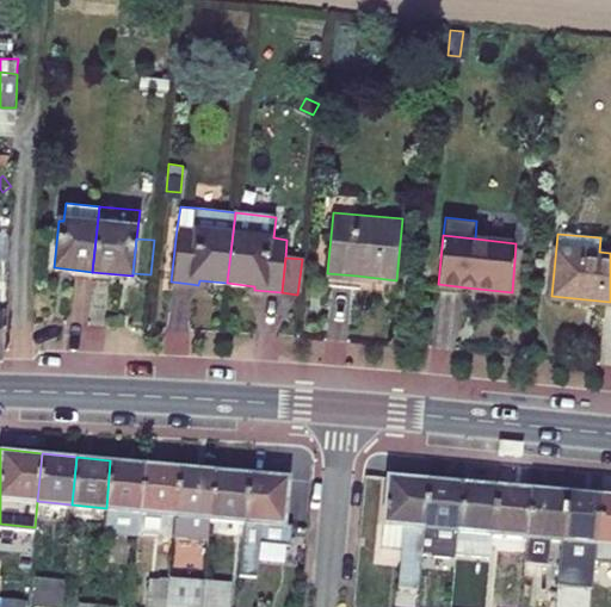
[(106,508),(104,527),(139,531),(144,464),(110,460),(106,508)]
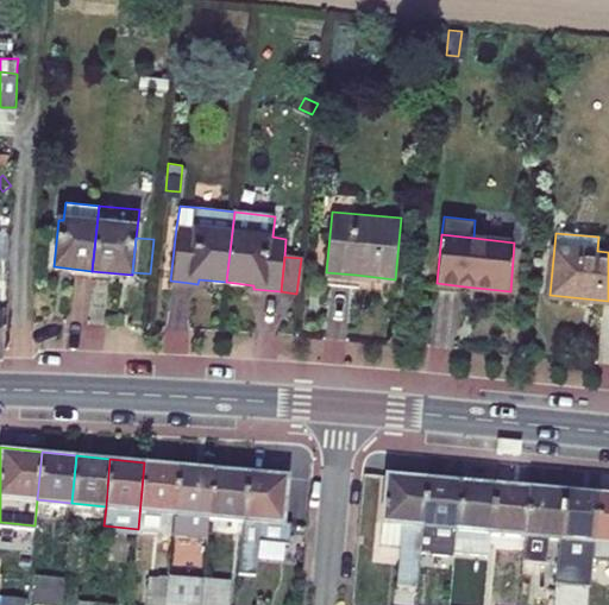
[(179,465),(144,462),(138,529),(173,533),(179,465)]
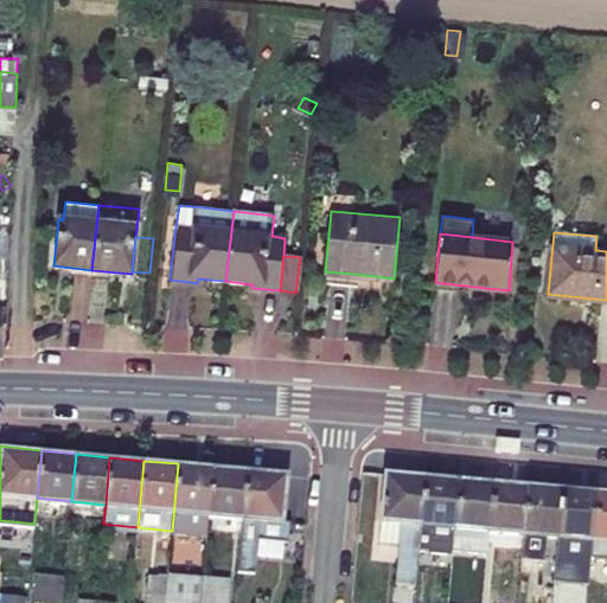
[(172,531),(206,533),(208,514),(212,467),(178,463),(172,531)]
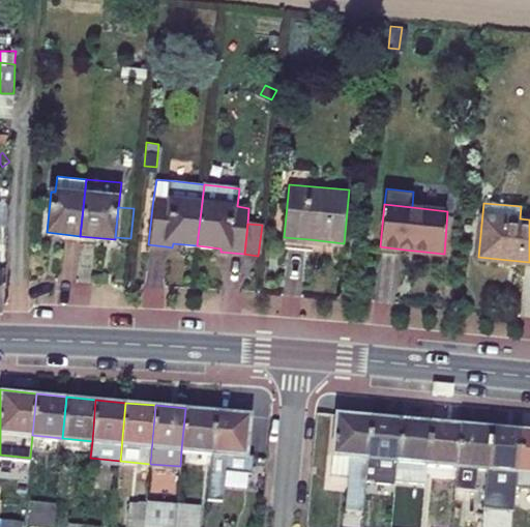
[(210,452),(214,410),(185,408),(181,449),(210,452)]
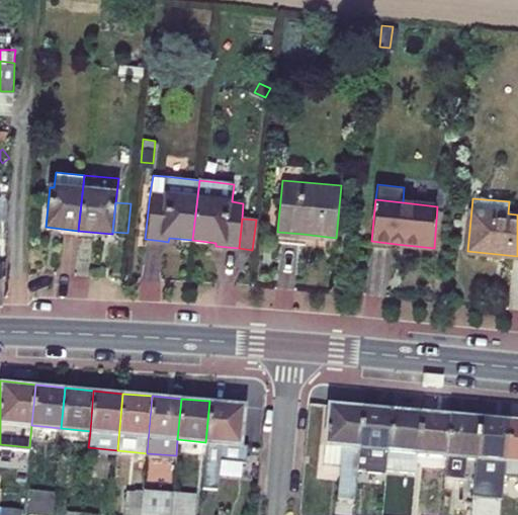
[(244,405),(209,401),(205,442),(202,485),(202,486),(217,487),(219,458),(245,460),(246,445),(240,444),(244,405)]
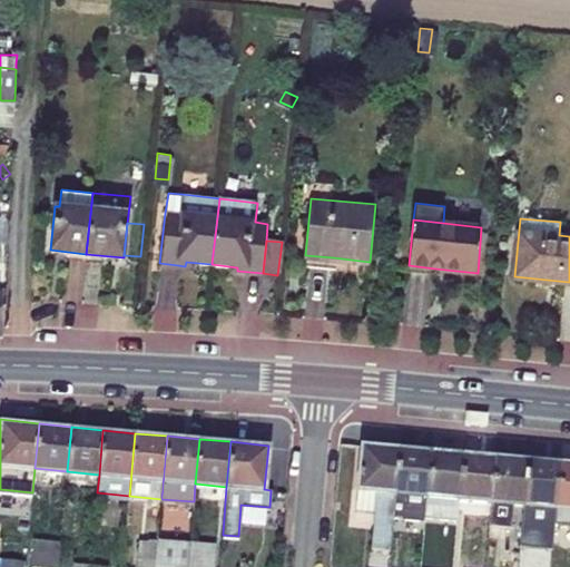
[(374,547),(391,549),(393,515),(400,447),(362,443),(357,489),(359,489),(357,508),(377,509),(374,547)]
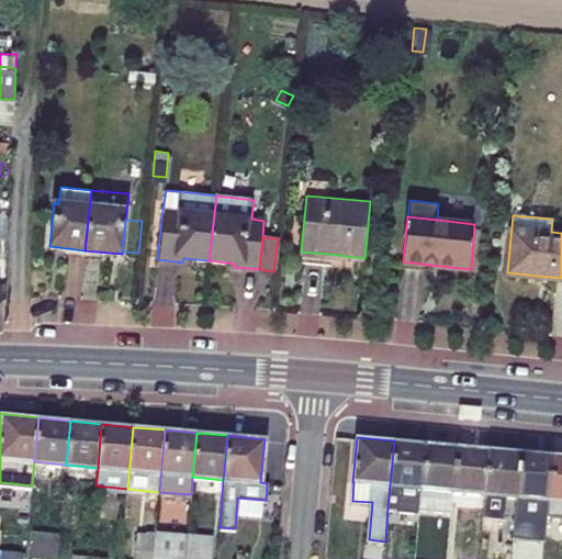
[(419,507),(426,444),(394,440),(388,507),(419,511),(419,507)]
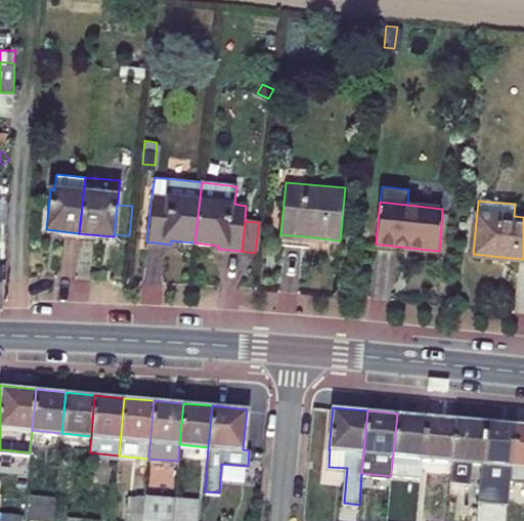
[(397,414),(391,473),(422,476),(423,458),(427,417),(397,414)]
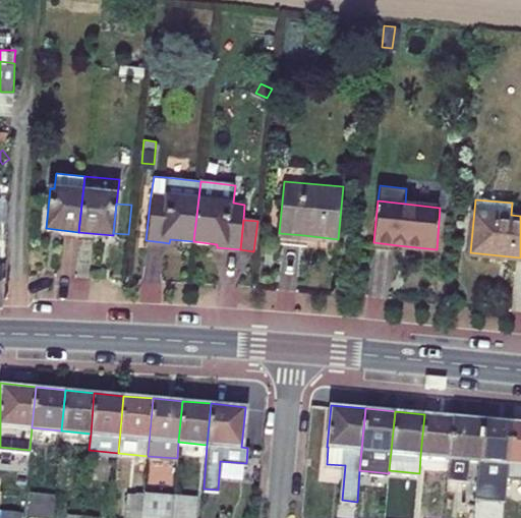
[(450,458),(454,416),(424,414),(420,455),(450,458)]
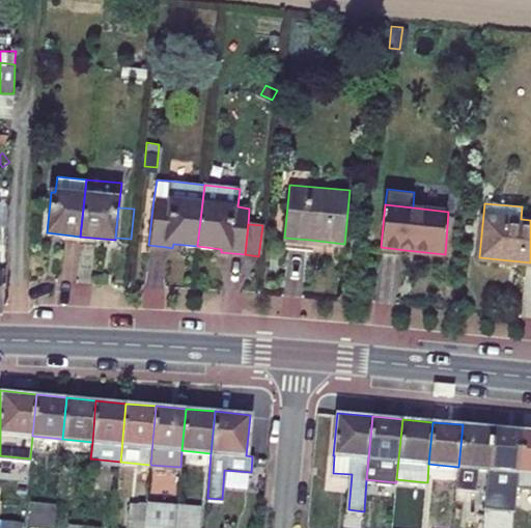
[(488,470),(493,427),(463,424),(458,467),(456,487),(476,489),(478,468),(488,470)]
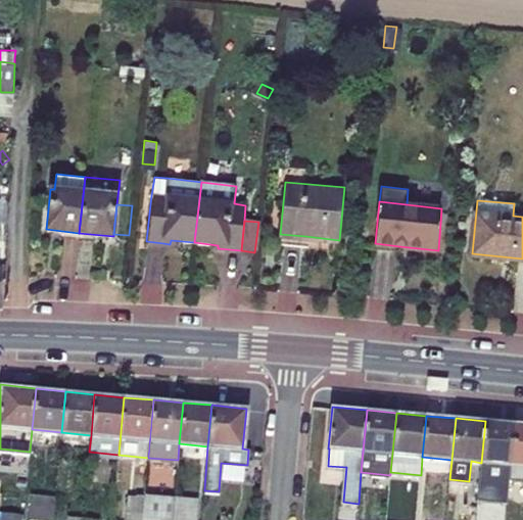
[(516,423),(485,421),(481,463),(512,466),(516,423)]
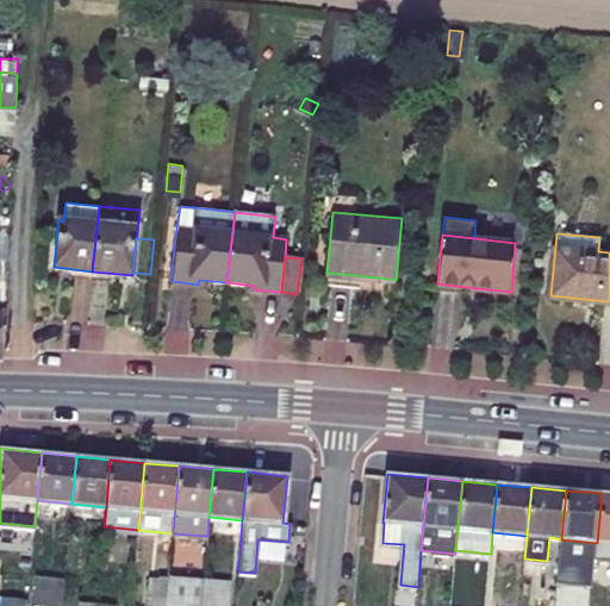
[(609,494),(602,493),(597,543),(595,560),(609,561),(609,494)]
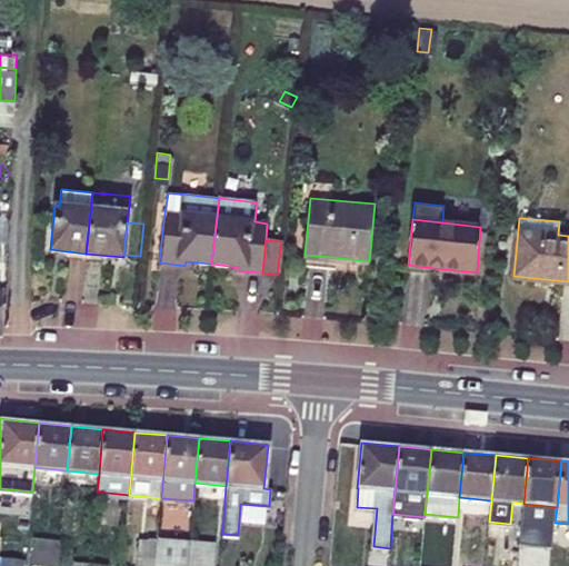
[(38,490),(35,525),(60,527),(63,494),(38,490)]
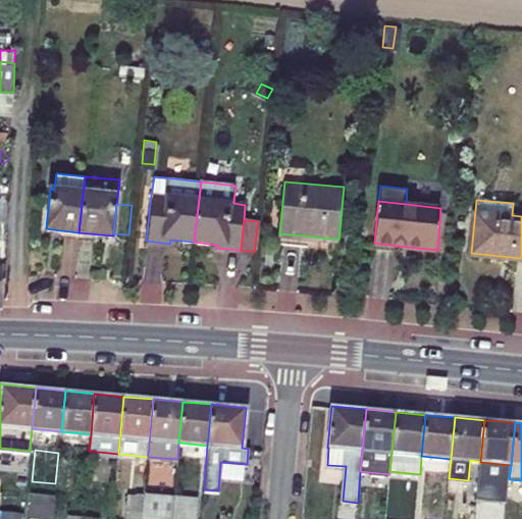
[(142,518),(171,518),(174,495),(145,491),(145,496),(142,518)]
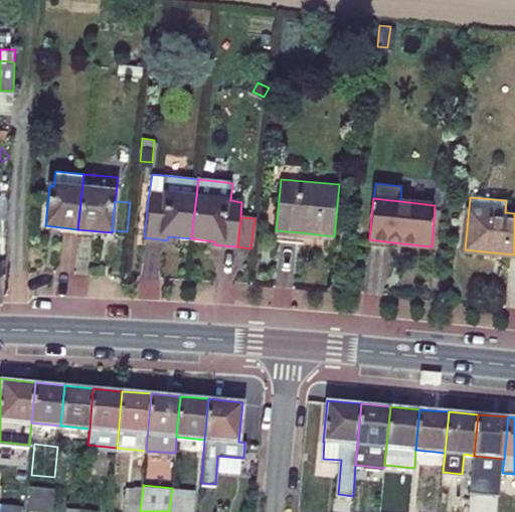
[(479,511),(480,508),(486,508),(487,487),(472,485),(468,511),(479,511)]
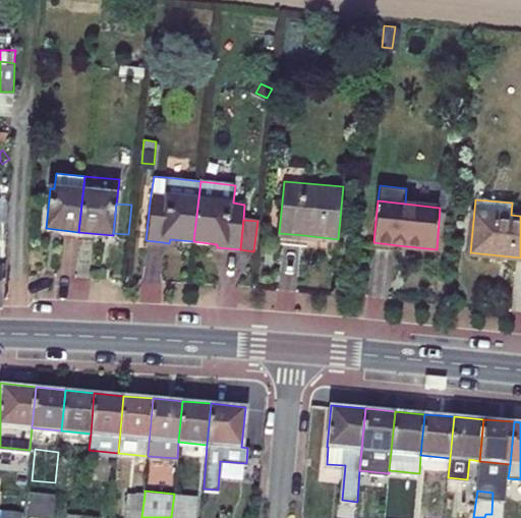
[(32,493),(29,517),(35,517),(52,517),(55,495),(32,493)]
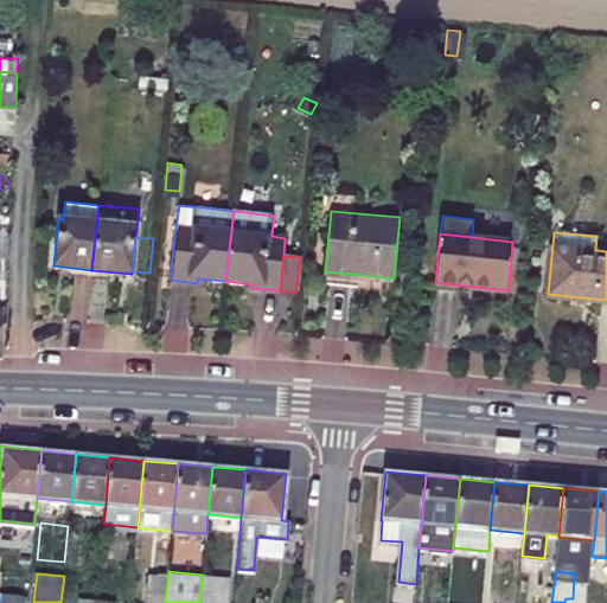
[(146,602),(165,602),(168,576),(148,575),(146,602)]
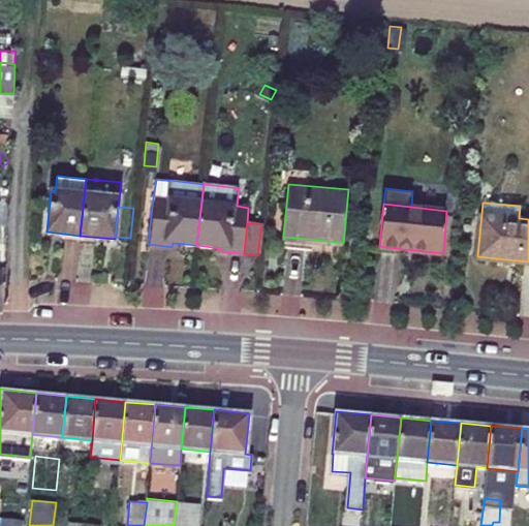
[(196,525),(199,503),(177,501),(174,525),(196,525)]
